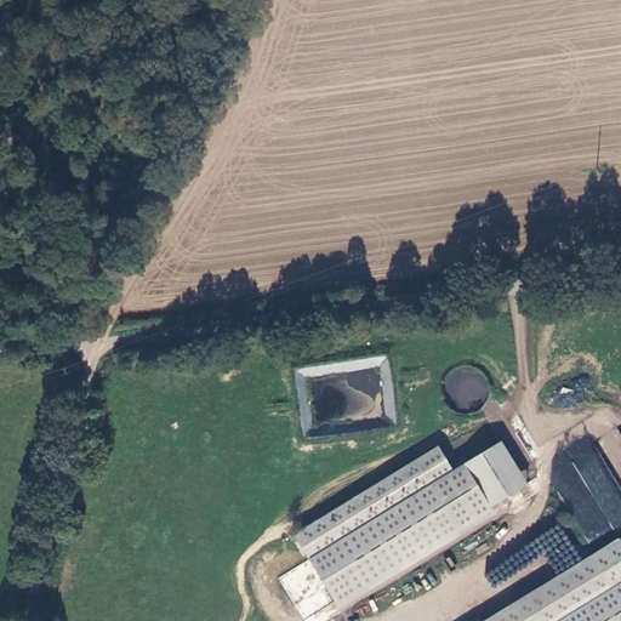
[(371,357),(312,368),(314,376),(372,365),(371,357)]
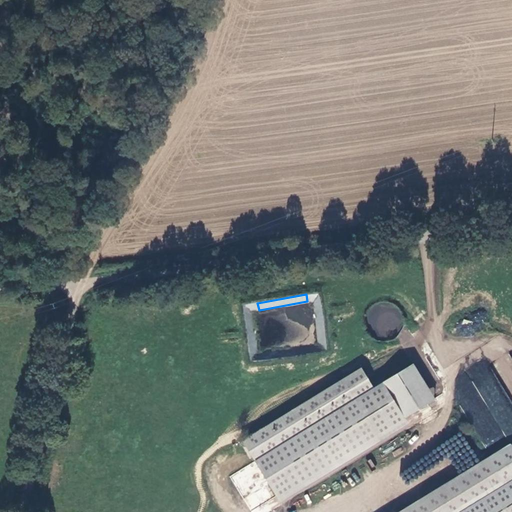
[(320,316),(317,316),(316,349),(324,349),(326,322),(320,321),(320,316)]
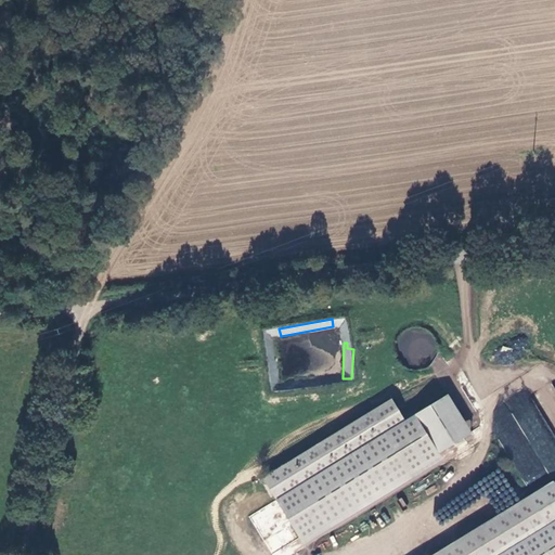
[(485,411),(528,488),(554,472),(554,438),(527,388),(485,411)]
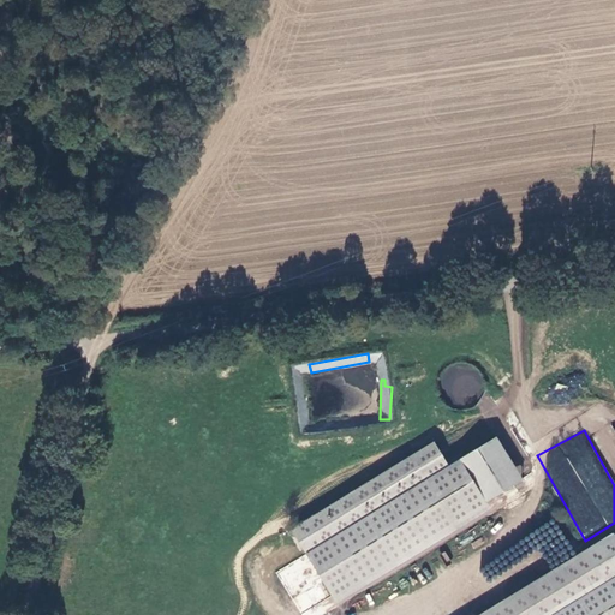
[(499,437),(452,466),(436,442),(294,531),(335,598),(525,479),(499,437)]
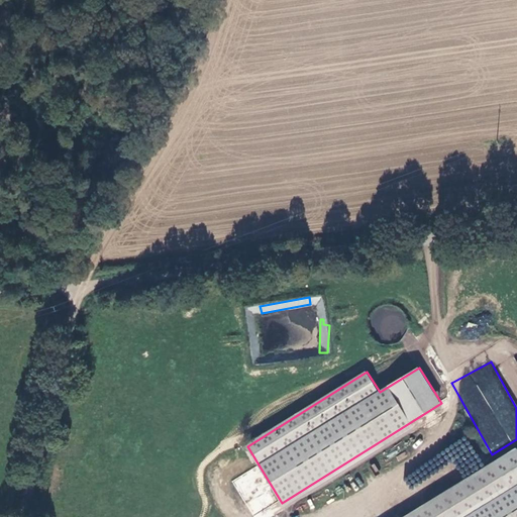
[(516,516),(516,449),(515,446),(404,516),(516,516)]
